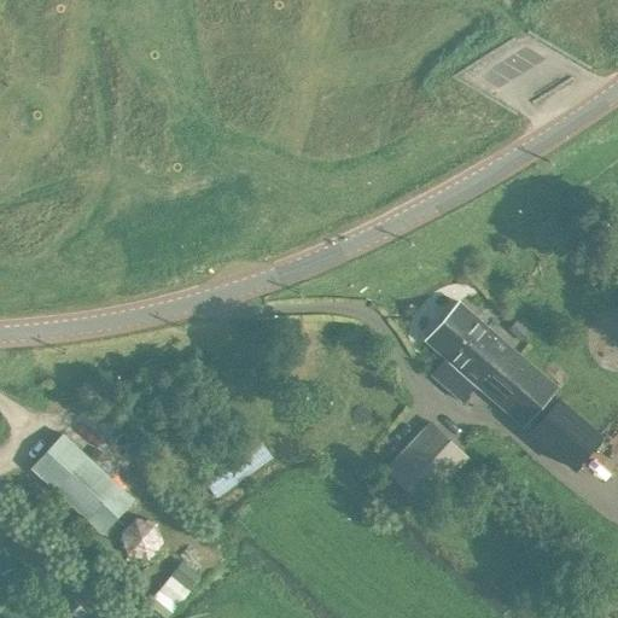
[(459,301),(425,339),(447,357),(432,374),(447,388),(465,404),(481,388),(523,424),(557,385),(459,301)]
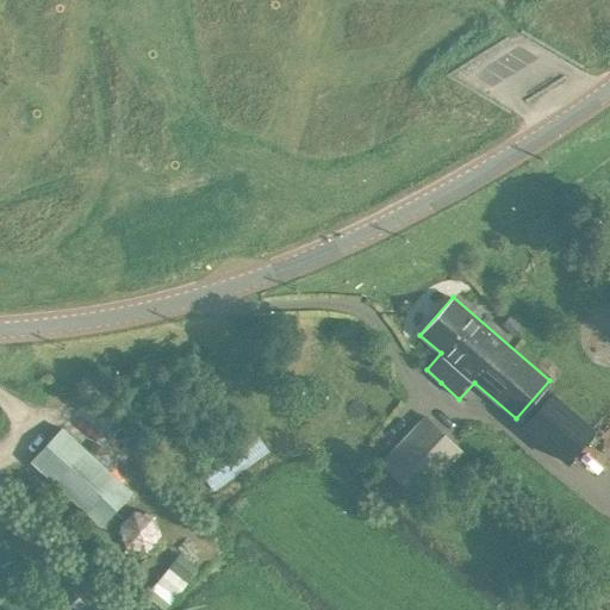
[(609,411),(567,375),(523,425),(565,461),(609,411)]
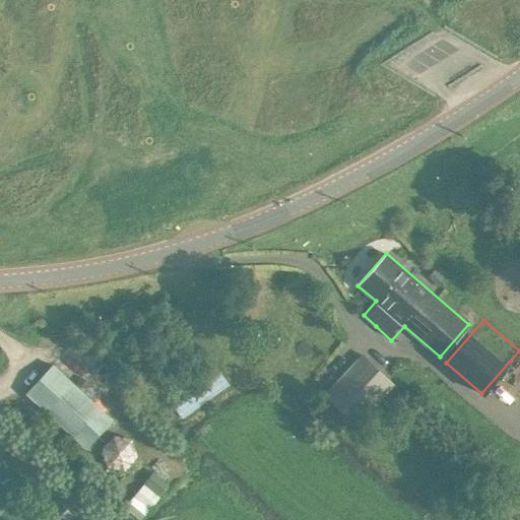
[(325,394),(315,405),(341,430),(351,419),(356,425),(395,384),(363,353),(325,394)]
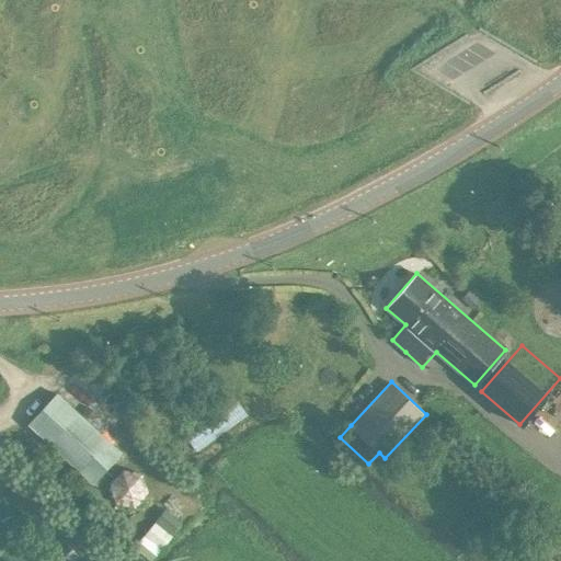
[(93,483),(122,453),(57,393),(29,424),(93,483)]
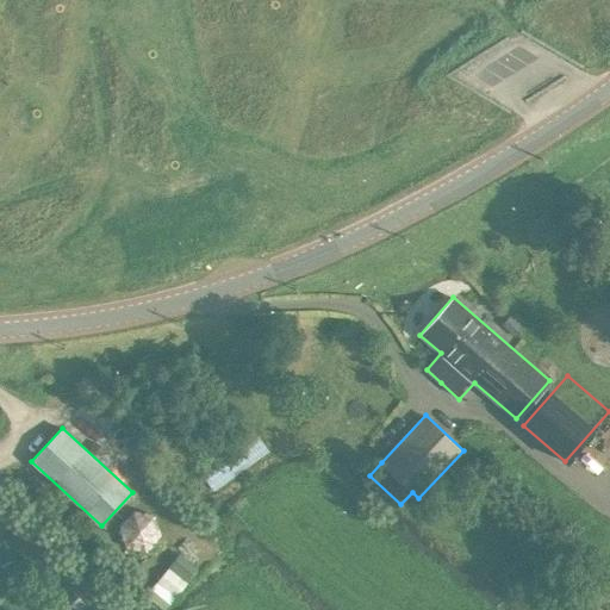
[(132,511),(118,528),(125,548),(147,552),(160,536),(153,516),(132,511)]
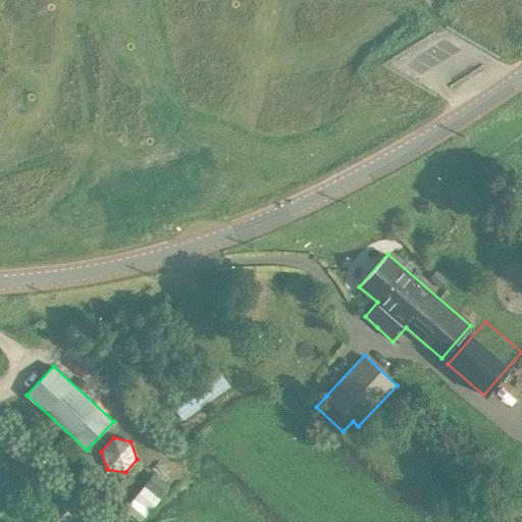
[(64,505),(76,517),(86,509),(73,496),(64,505)]
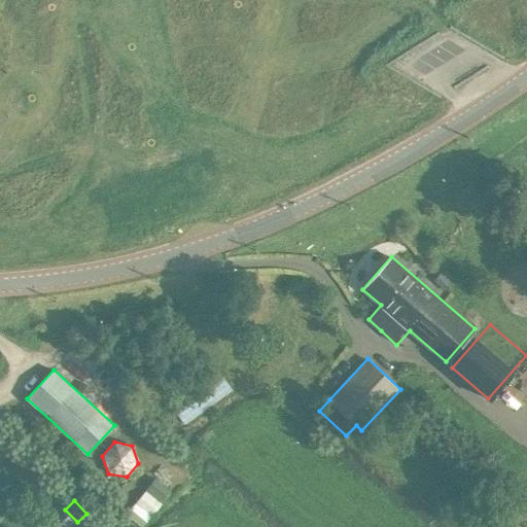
[(46,524),(48,526),(68,526),(73,522),(62,510),(46,524)]
